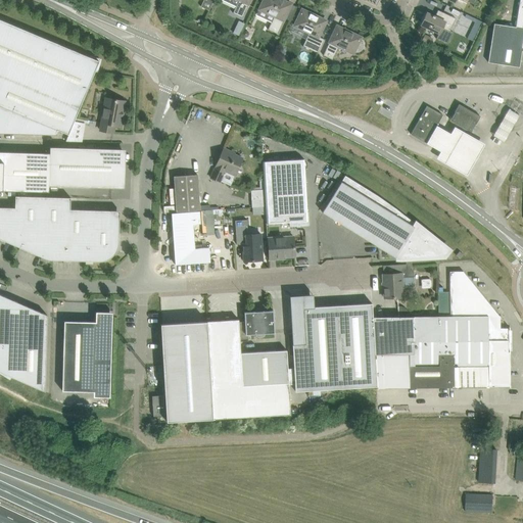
[(203,0),(200,7),(208,11),(214,0),(203,0)]
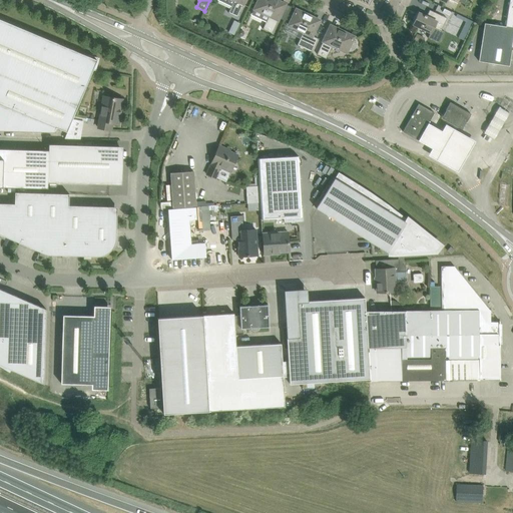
[(233,0),(228,13),(237,17),(244,0),(233,0)]
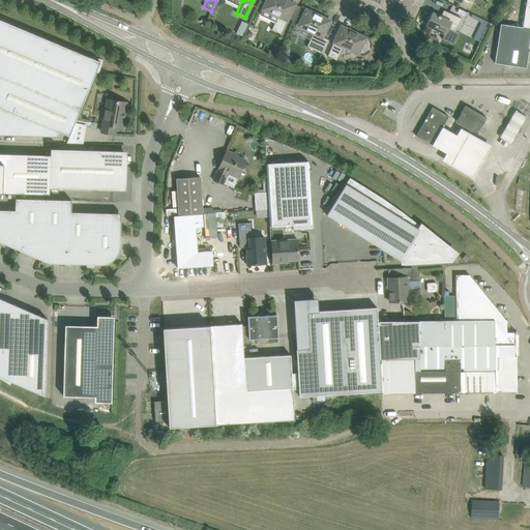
[(266,0),(263,9),(260,15),(275,22),(271,30),(281,34),(295,4),(285,0),(266,0)]
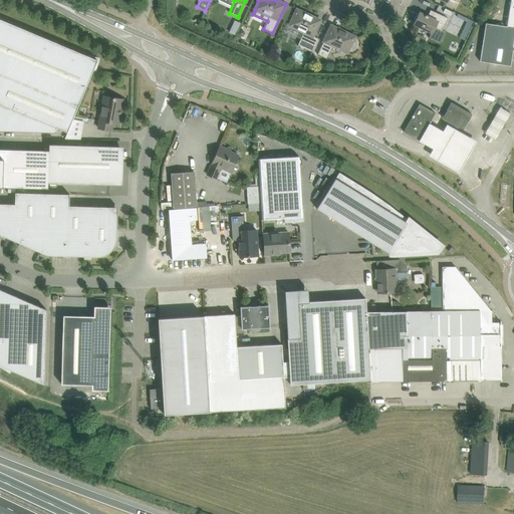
[(296,9),(292,18),(289,25),(303,32),(297,45),(312,52),(318,38),(313,36),(316,29),(320,20),(305,13),(304,12),(303,12),(302,11),(301,10),(300,10),(298,10),(296,9)]
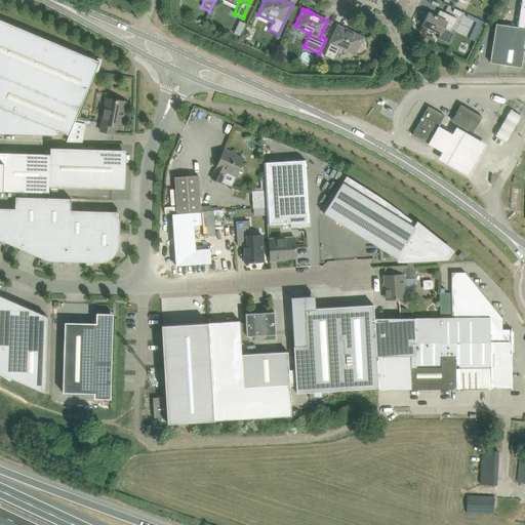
[(457,18),(453,16),(444,12),(442,17),(438,15),(437,17),(428,13),(428,15),(427,15),(426,16),(426,17),(425,17),(425,18),(425,19),(423,19),(423,21),(423,22),(423,23),(422,25),(441,34),(438,39),(449,44),(450,42),(451,42),(452,41),(453,40),(453,39),(454,38),(454,37),(454,36),(454,35),(454,34),(454,33),(451,31),(457,18)]
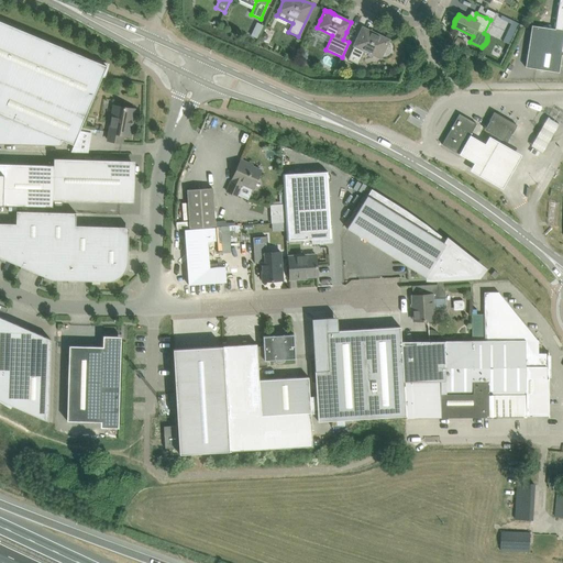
[(501,15),(500,19),(511,24),(503,42),(509,45),(516,32),(518,26),(519,24),(501,15)]
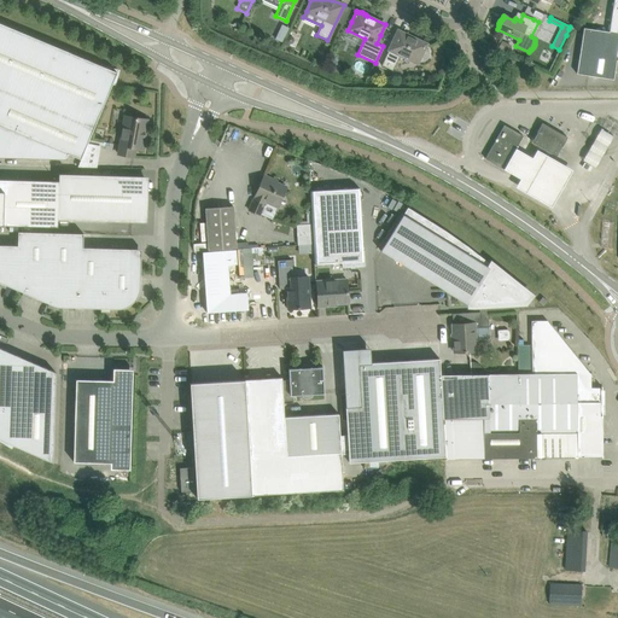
[(0,157),(68,159),(68,158),(65,158),(68,153),(81,159),(112,85),(115,86),(118,70),(105,66),(105,68),(0,23),(0,157)]
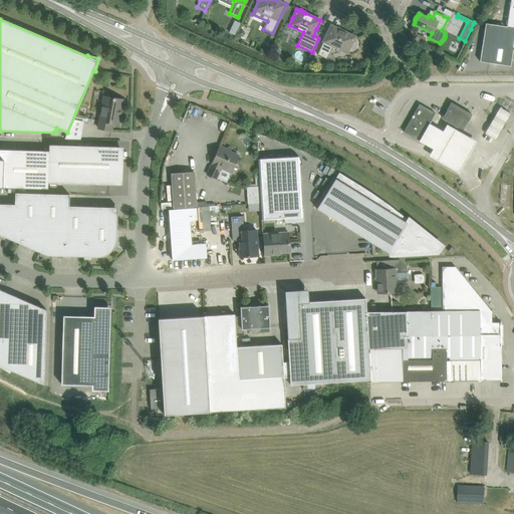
[(235,21),(229,32),(234,35),(240,23),(235,21)]
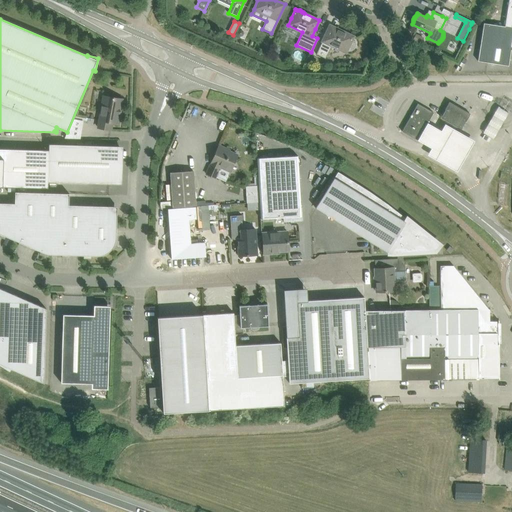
[(508,66),(510,50),(511,40),(511,27),(505,27),(505,26),(483,23),(478,61),(508,66)]
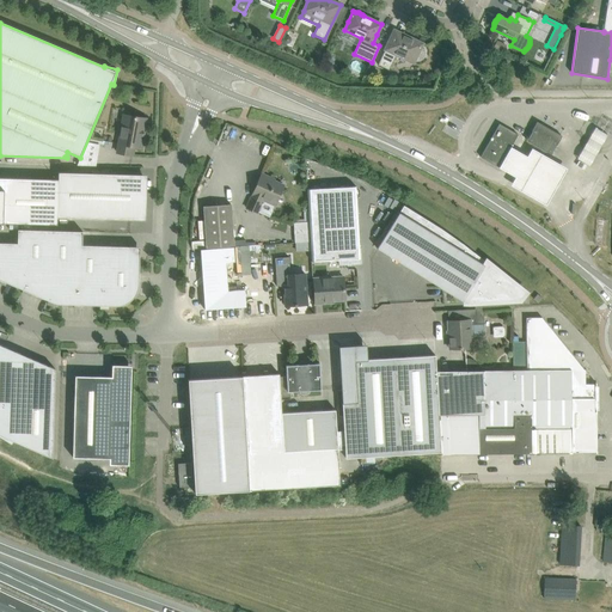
[(395,30),(378,65),(389,71),(396,55),(414,62),(415,59),(420,61),(421,60),(422,60),(422,59),(423,59),(423,57),(424,57),(424,55),(426,54),(426,51),(424,50),(424,49),(421,48),(422,43),(421,43),(420,42),(418,41),(417,40),(416,40),(414,40),(412,40),(395,30)]
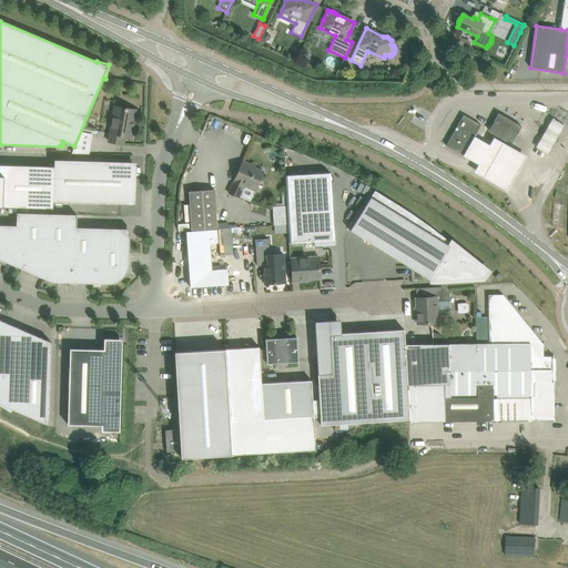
[(109,142),(112,142),(123,144),(124,137),(131,138),(135,110),(114,107),(114,108),(117,108),(115,115),(113,115),(113,117),(113,118),(109,142)]
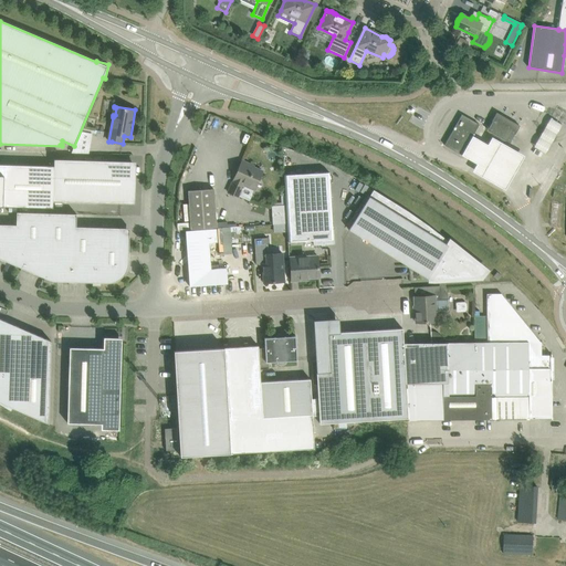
[(510,143),(520,126),(496,113),(486,129),(510,143)]
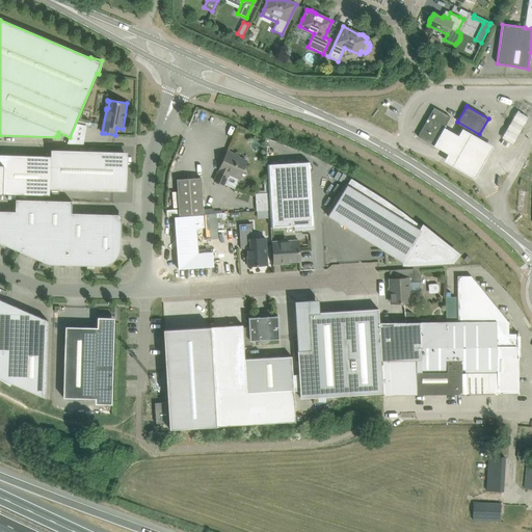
[(450,117),(434,108),(418,136),(433,145),(450,117)]
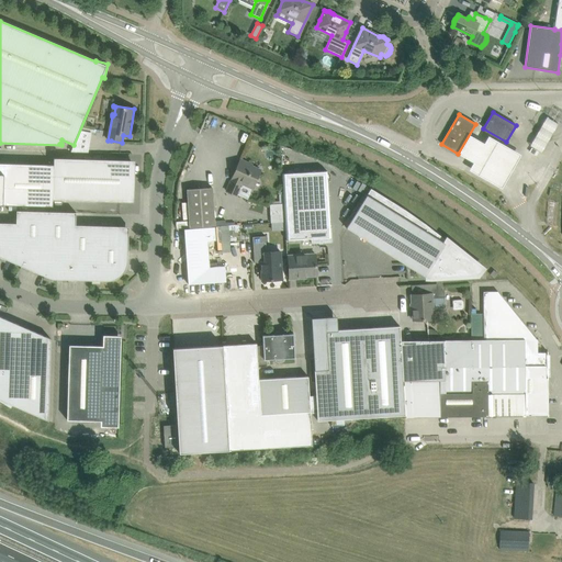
[(539,153),(557,123),(546,116),(528,145),(539,153)]
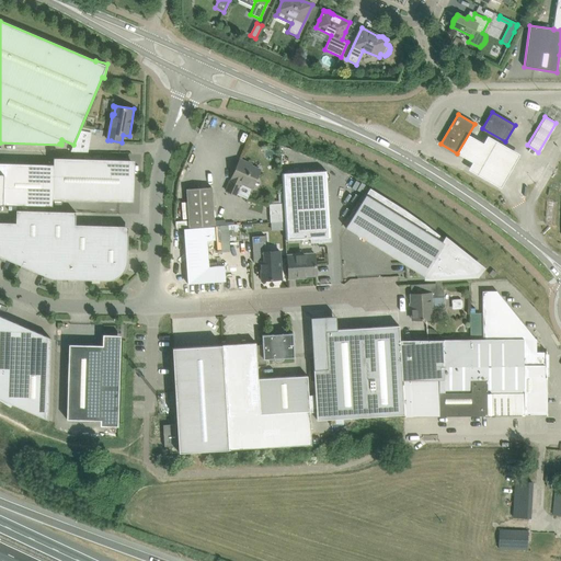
[(209,117),(204,136),(214,138),(218,121),(209,117)]
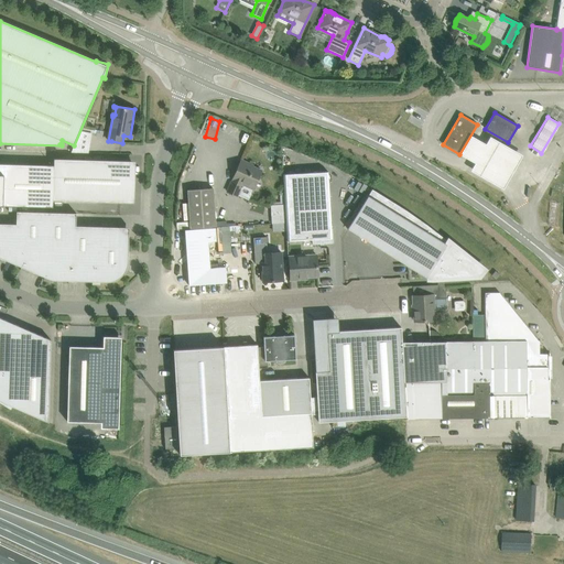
[(472,136),(459,156),(475,165),(472,172),(503,191),(523,155),(492,137),(488,144),(472,136)]
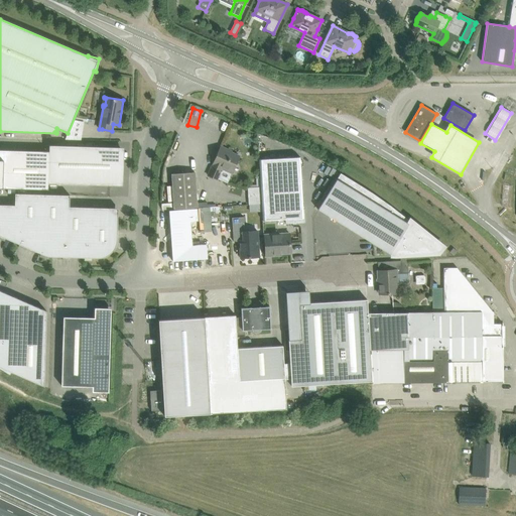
[(49,151),(48,183),(119,185),(120,147),(49,145),(49,151)]
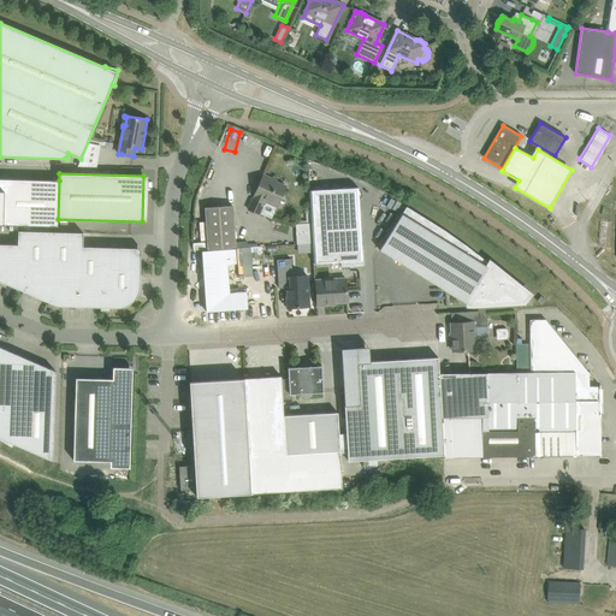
[(264,176),(256,190),(254,196),(248,209),(259,214),(265,199),(278,205),(285,187),(272,181),(272,179),(264,176)]
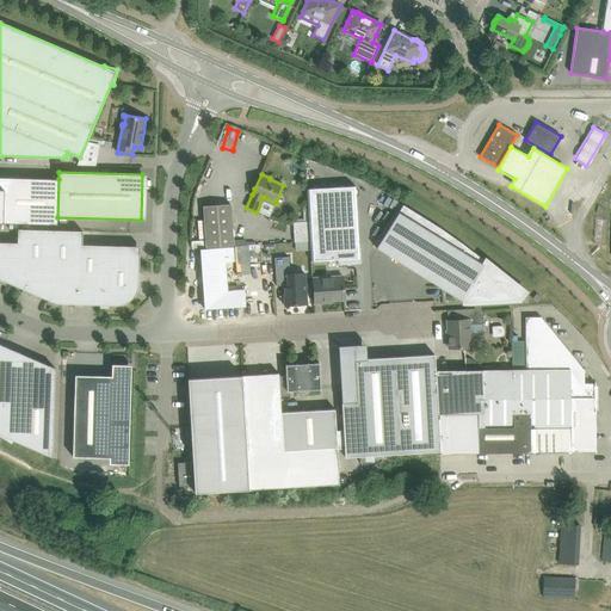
[(0,222),(57,224),(57,217),(59,179),(0,177),(0,222)]
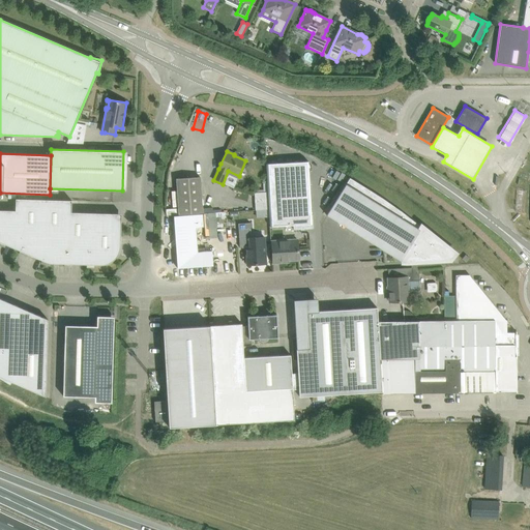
[(266,164),(267,186),(270,227),(293,226),(293,230),(314,229),(313,214),(312,214),(308,162),(266,164)]
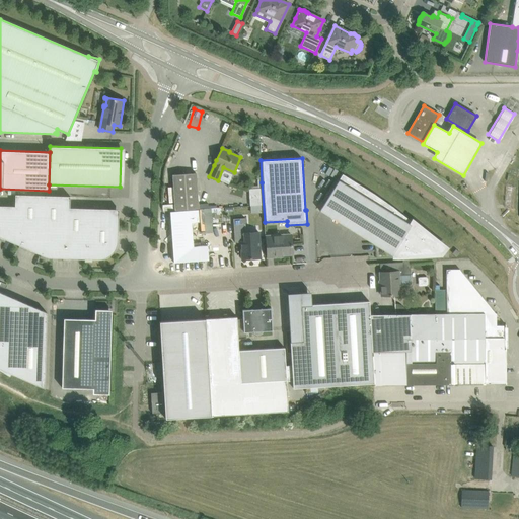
[(196,173),(173,174),(175,210),(198,209),(196,173)]
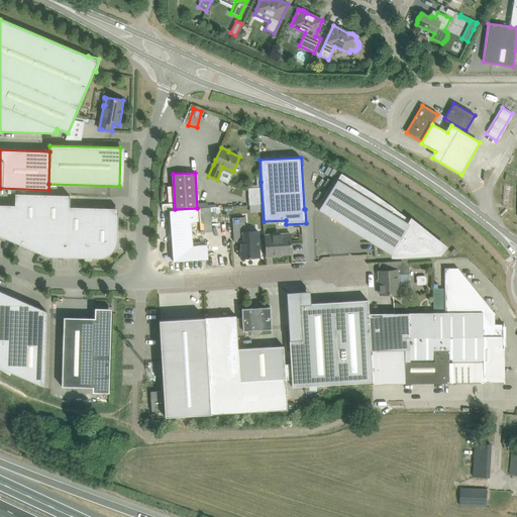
[(341,174),(318,210),(391,254),(397,255),(401,255),(401,262),(408,261),(432,260),(431,253),(438,252),(443,247),(411,222),(391,206),(372,193),(346,177),(341,174)]
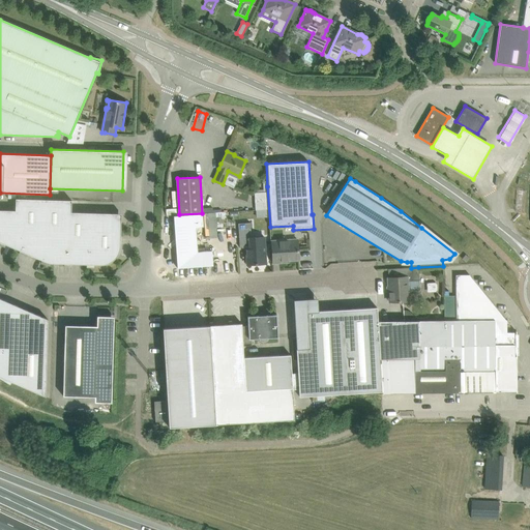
[(16,211),(21,211),(20,251),(41,260),(43,200),(16,199),(16,211)]
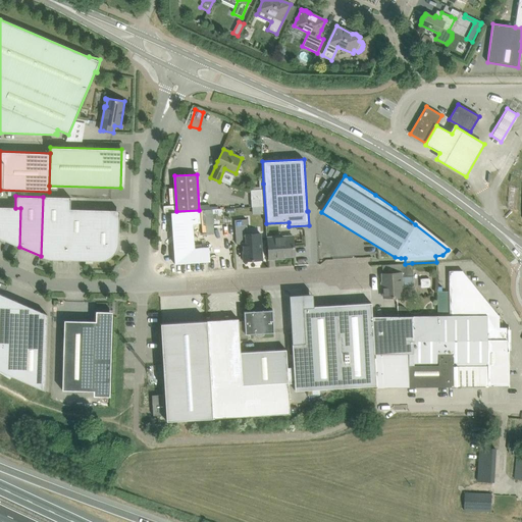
[(70,198),(43,197),(41,256),(49,259),(63,260),(64,209),(69,209),(70,198)]
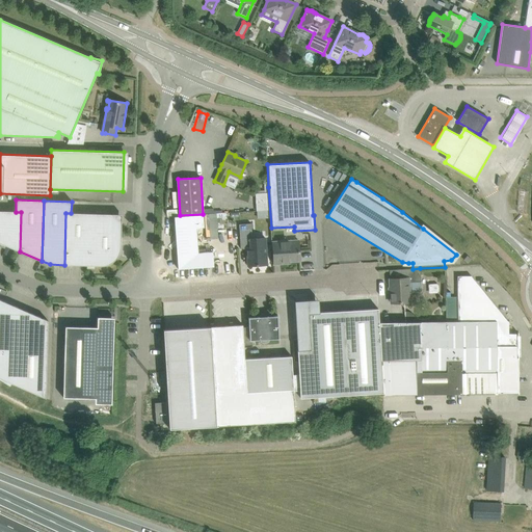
[(0,242),(18,250),(20,251),(21,212),(16,212),(0,211),(0,242)]
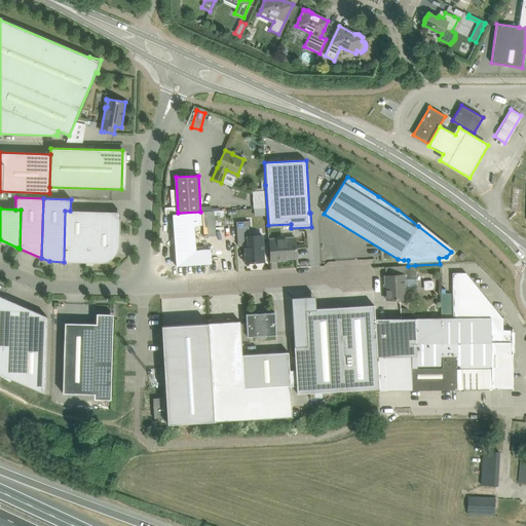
[(86,262),(86,233),(87,212),(70,211),(65,211),(64,262),(86,262)]
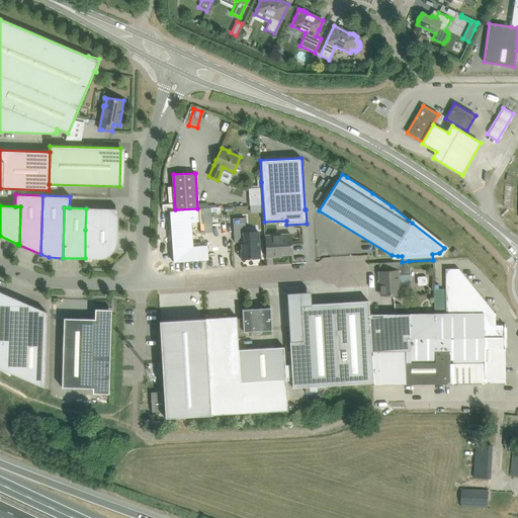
[(85,230),(117,231),(118,221),(107,221),(107,208),(86,208),(85,230)]
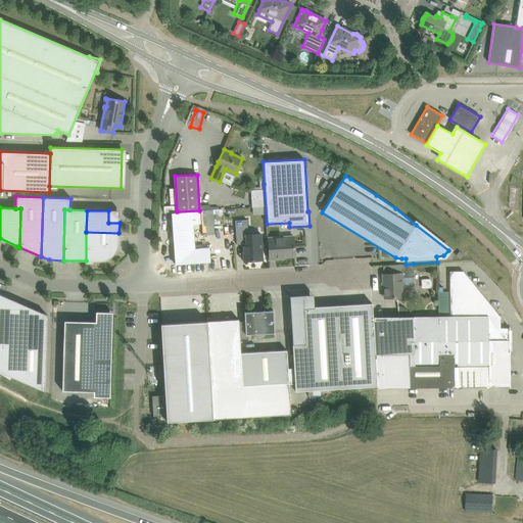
[(192,211),(182,212),(172,214),(175,265),(210,263),(209,247),(194,248),(192,211)]
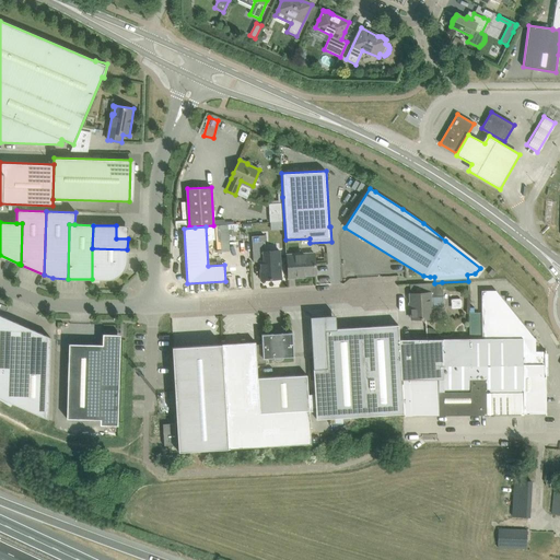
[(252,236),(253,251),(254,261),(260,261),(261,280),(271,279),(271,277),(281,277),(279,251),(266,252),(265,235),(252,236)]
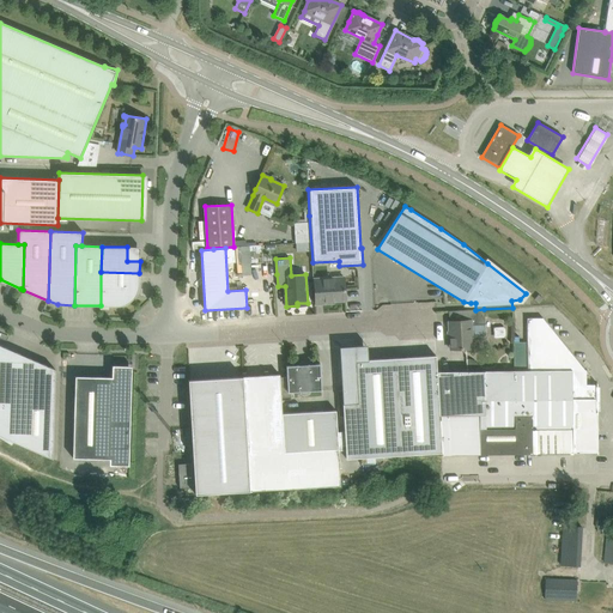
[(139,273),(101,272),(101,305),(116,307),(119,307),(121,307),(122,305),(125,305),(127,304),(128,303),(129,302),(132,301),(133,299),(134,298),(135,297),(137,295),(138,293),(138,291),(139,289),(139,287),(139,273)]
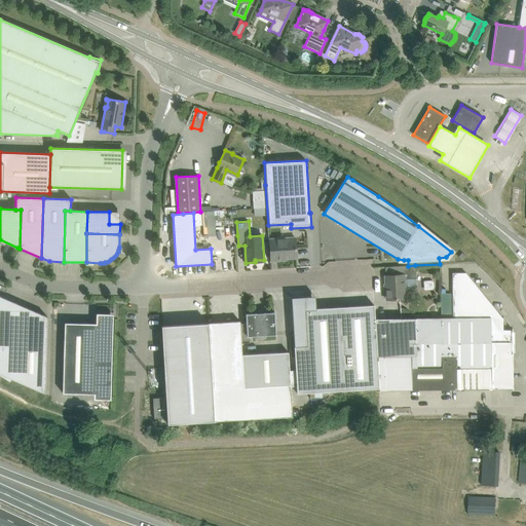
[(296,258),(295,240),(295,237),(277,238),(278,238),(269,239),(270,261),(279,261),(279,259),(296,258)]
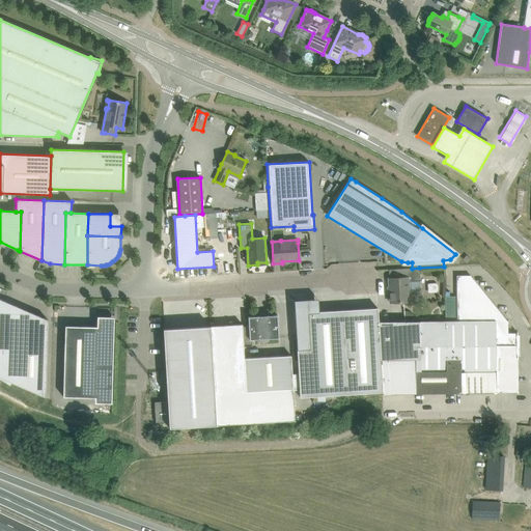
[(412,269),(389,270),(400,270),(400,278),(389,278),(390,303),(409,302),(409,292),(416,291),(416,281),(420,281),(419,268),(412,269)]
